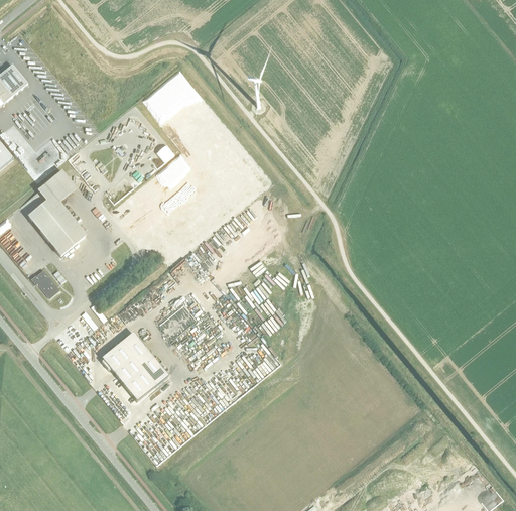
[(12,62),(0,72),(0,95),(4,101),(28,82),(12,62)]
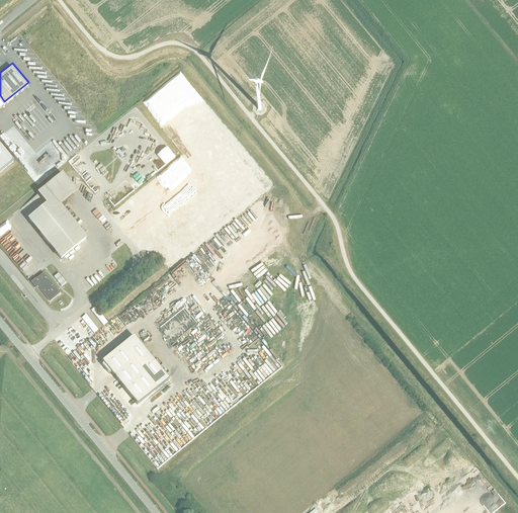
[(0,167),(13,157),(0,140),(0,167)]
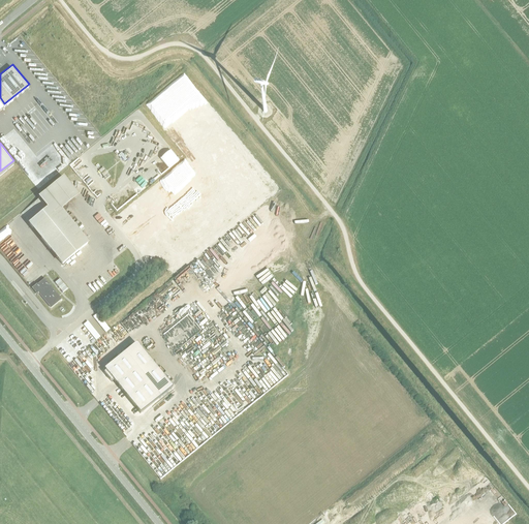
[(124,156),(128,154),(124,147),(120,149),(124,156)]
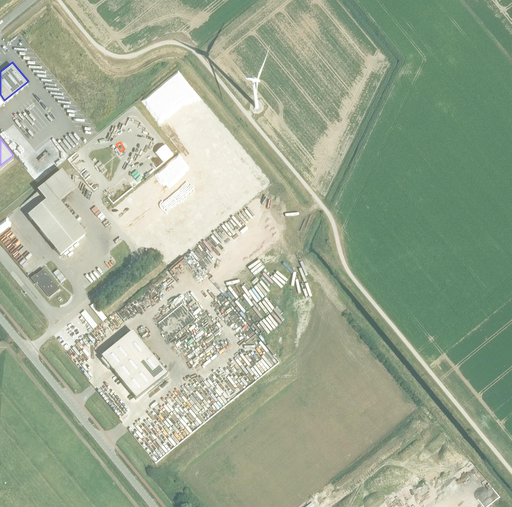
[(96,160),(102,168),(107,165),(100,156),(96,160)]
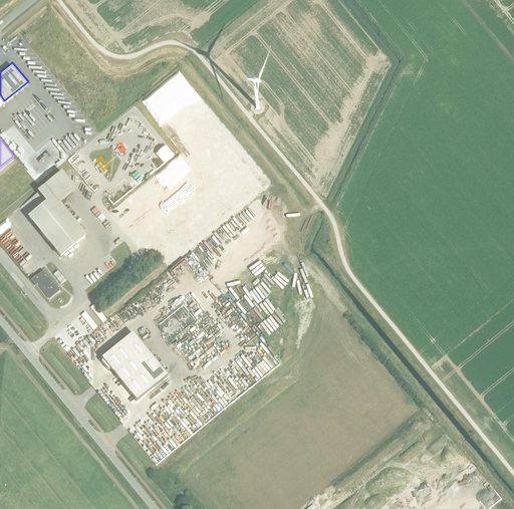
[(37,189),(45,200),(29,213),(60,252),(85,232),(59,200),(77,187),(63,169),(43,185),(37,189)]
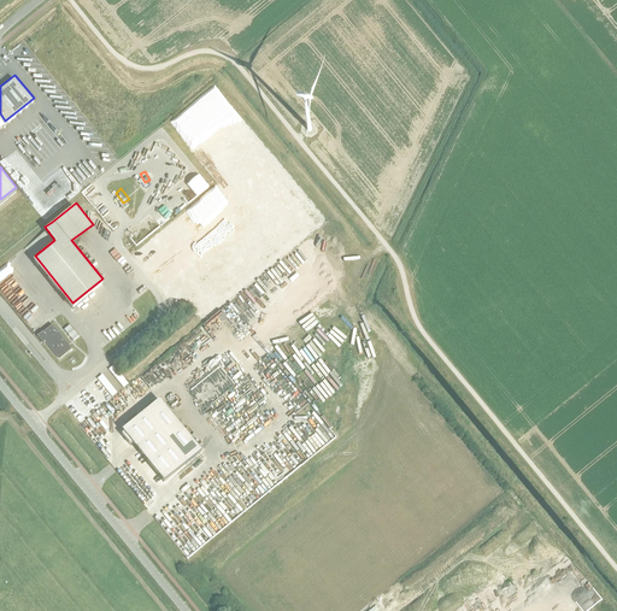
[(164,218),(171,212),(164,204),(157,209),(164,218)]
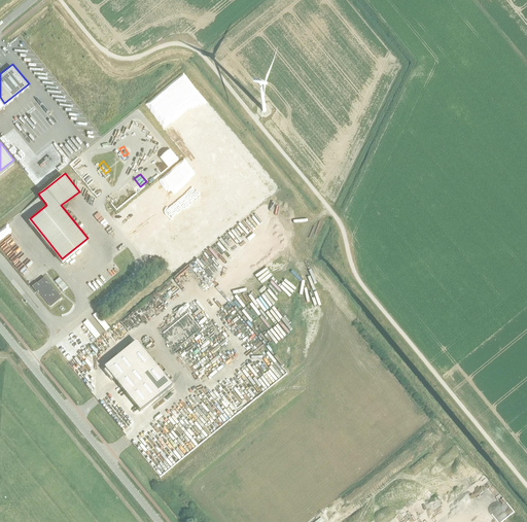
[(98,207),(94,211),(99,215),(102,211),(98,207)]
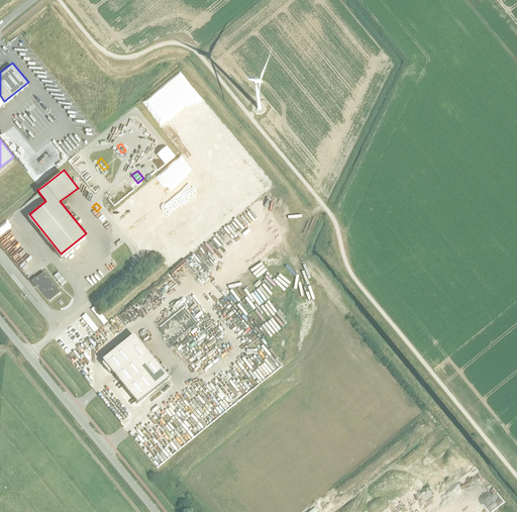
[(98,212),(106,221),(110,217),(102,208),(98,212)]
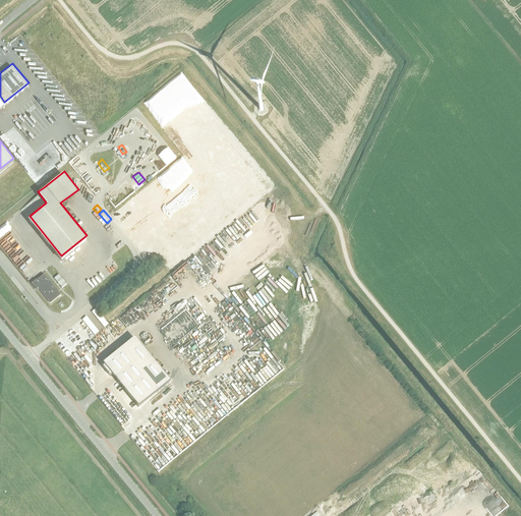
[(37,282),(50,298),(60,290),(44,270),(33,279),(36,282),(37,282)]
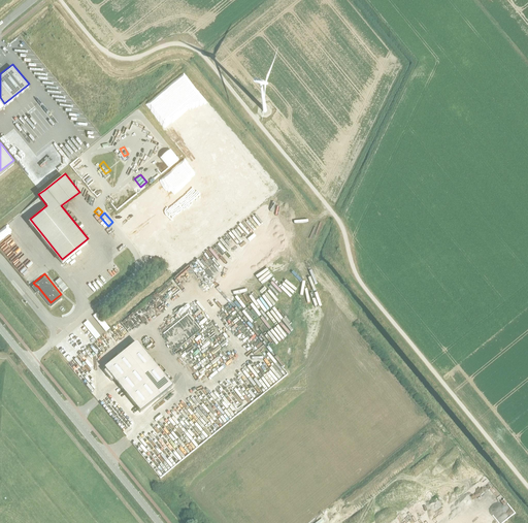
[(59,273),(55,278),(62,287),(67,283),(59,273)]
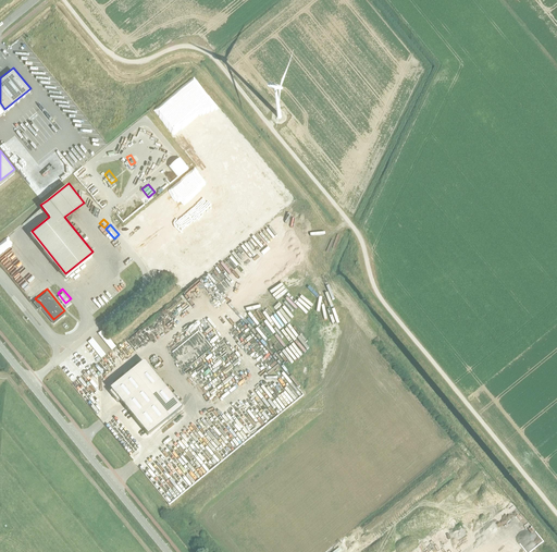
[(103,324),(99,328),(113,345),(118,341),(103,324)]
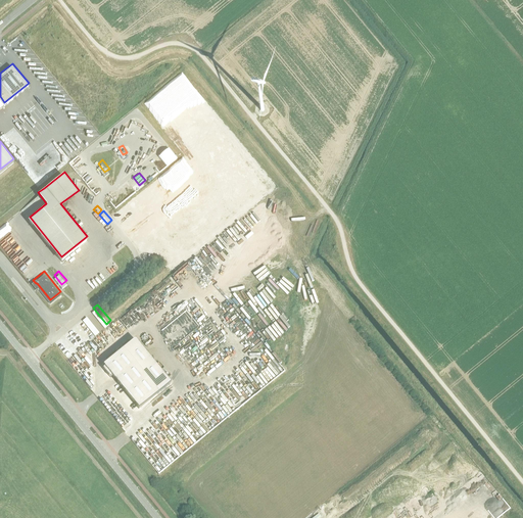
[(97,331),(101,327),(88,312),(84,316),(97,331)]
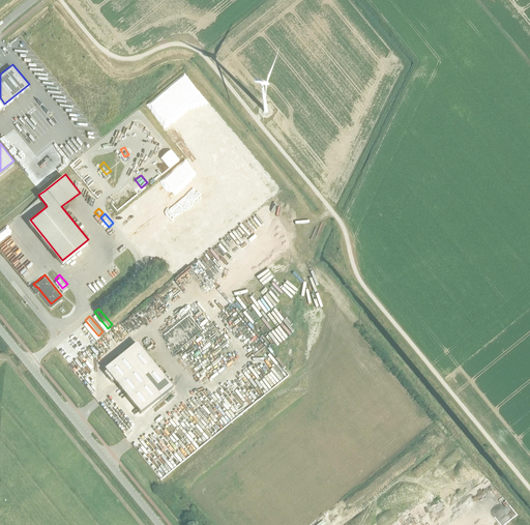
[(243,336),(251,344),(261,334),(254,327),(243,336)]
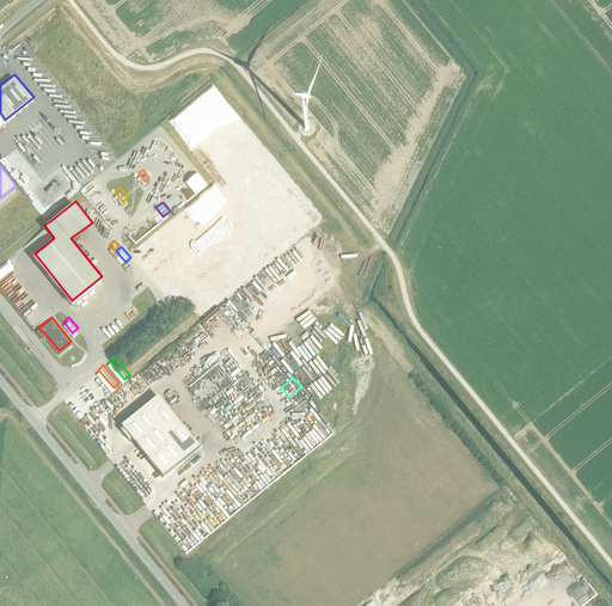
[(225,396),(214,405),(216,408),(227,398),(225,396)]
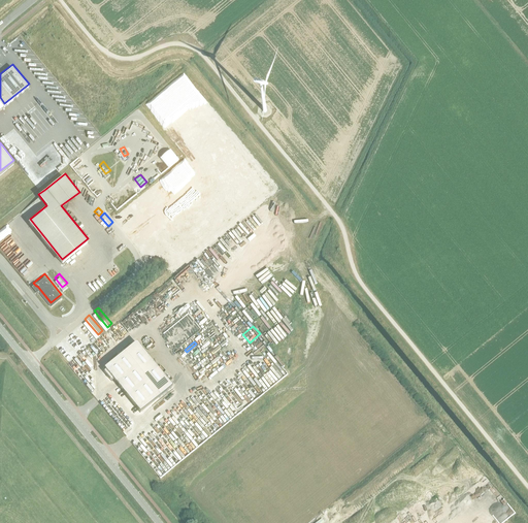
[(93,361),(91,362),(84,348),(78,351),(88,366),(94,363),(93,361)]
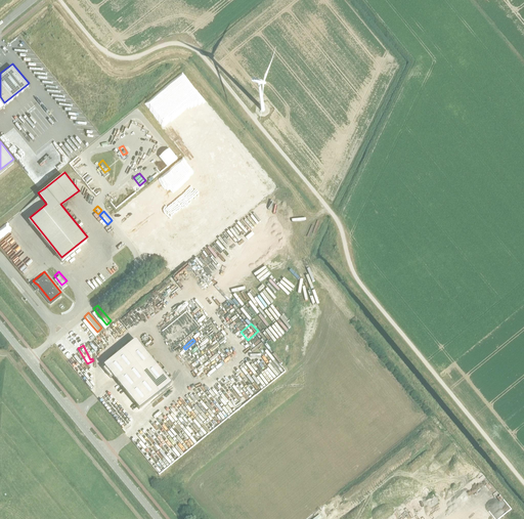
[(159,388),(123,345),(103,361),(104,363),(102,364),(111,374),(112,373),(138,404),(159,388)]
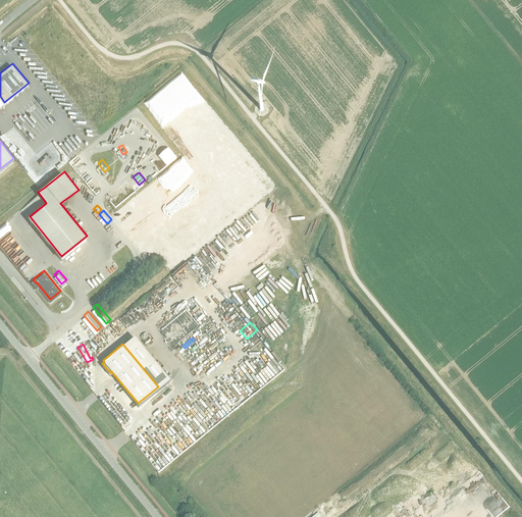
[(266,354),(272,349),(268,344),(262,349),(266,354)]
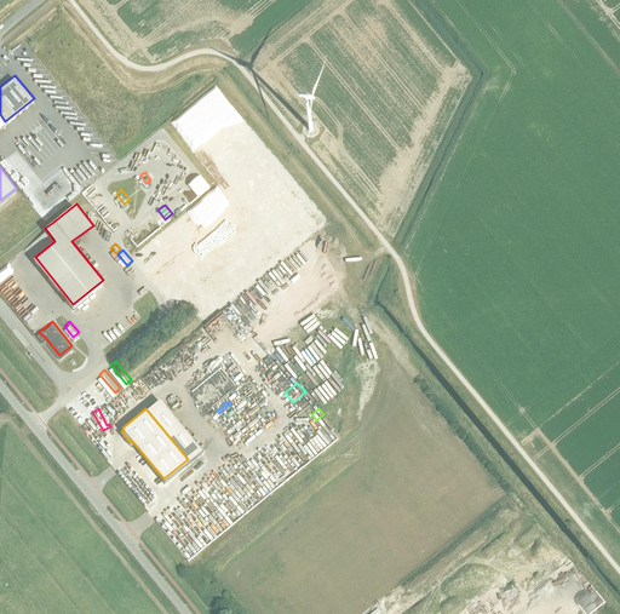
[(245,420),(256,412),(254,409),(244,418),(245,420)]
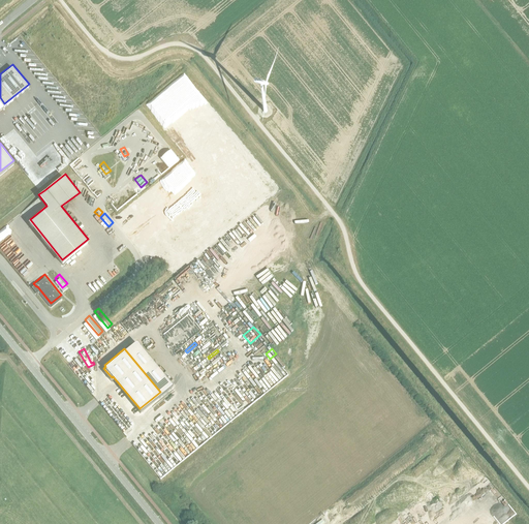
[(74,356),(69,360),(78,369),(83,365),(74,356)]
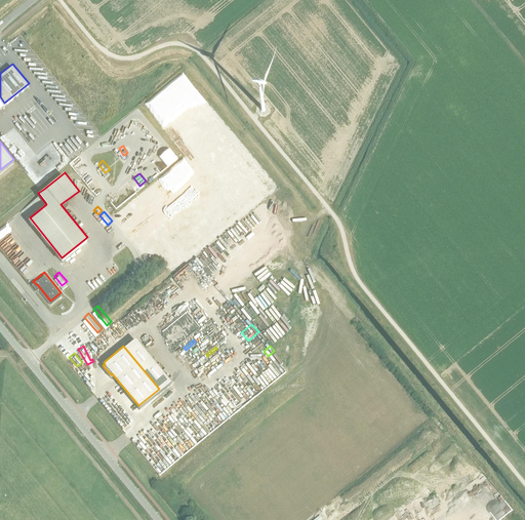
[(272,369),(278,362),(273,357),(271,359),(272,360),(267,364),(272,369)]
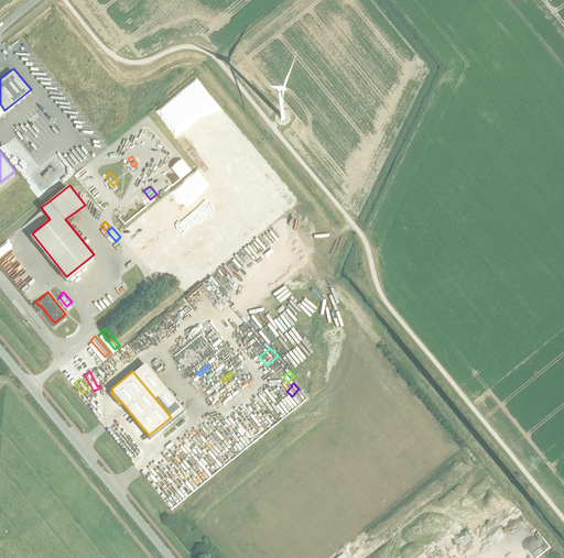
[(245,385),(235,392),(236,394),(247,387),(245,385)]
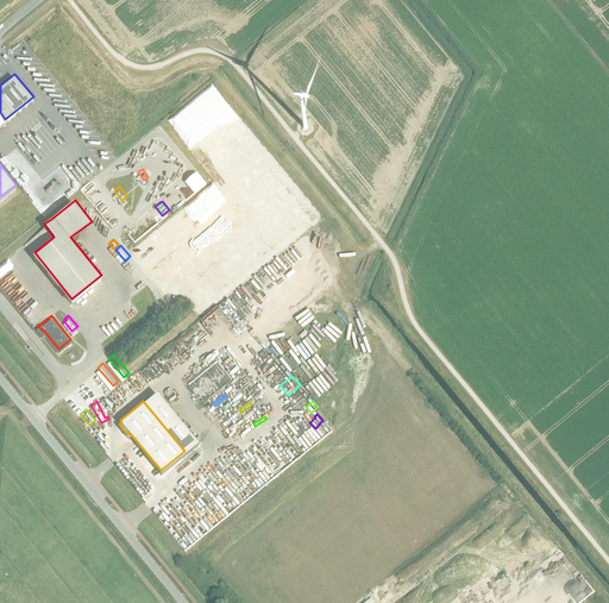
[(221,446),(219,448),(226,457),(228,454),(221,446)]
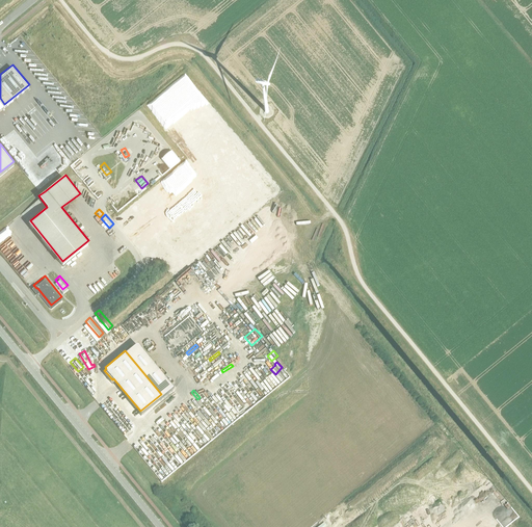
[(192,404),(188,400),(190,398),(189,396),(184,400),(190,406),(192,404)]
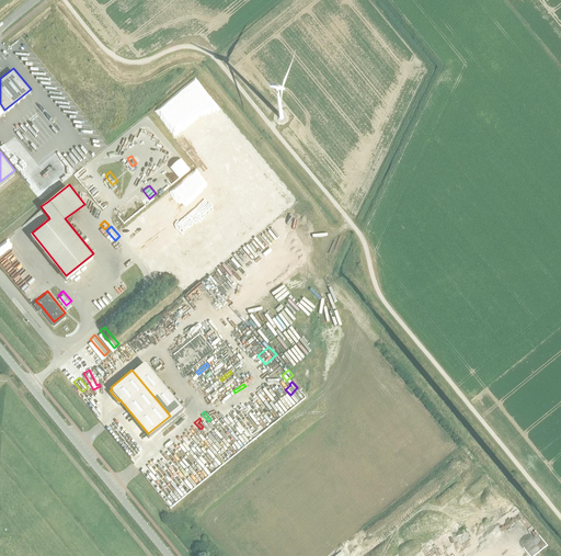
[(187,434),(185,437),(192,443),(194,441),(187,434)]
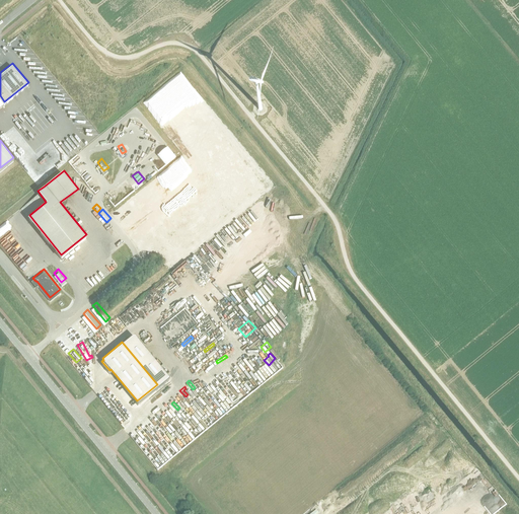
[(212,408),(208,404),(207,406),(204,402),(201,405),(207,412),(212,408)]
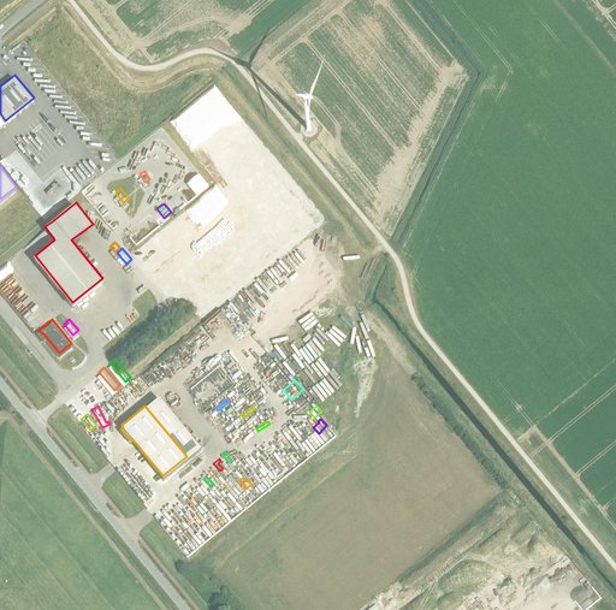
[(202,479),(200,481),(208,491),(211,489),(202,479)]
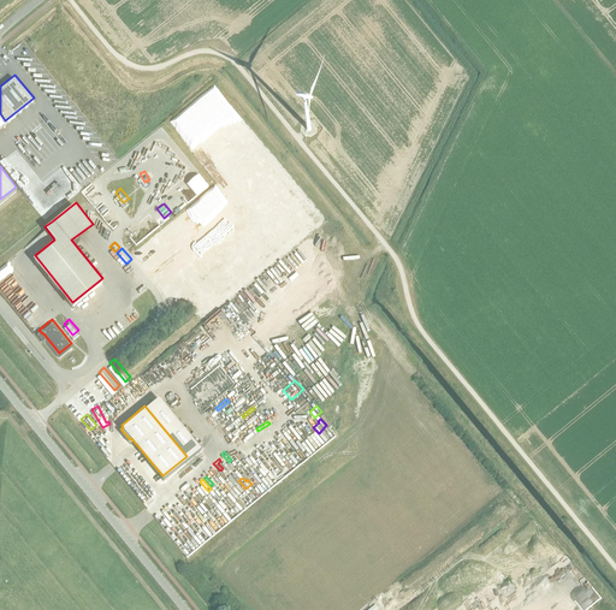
[(196,497),(199,495),(190,485),(188,487),(196,497)]
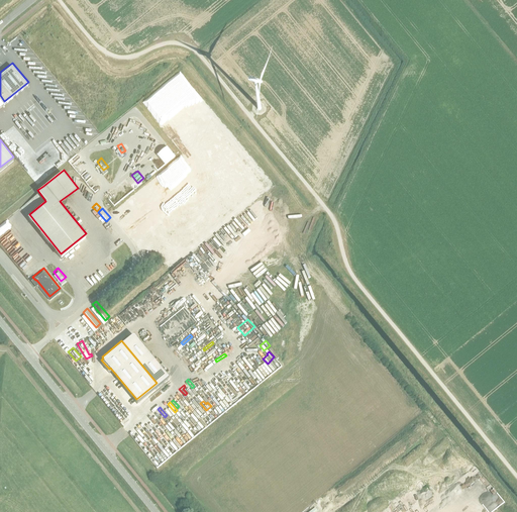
[(178,411),(176,413),(182,419),(184,417),(178,411)]
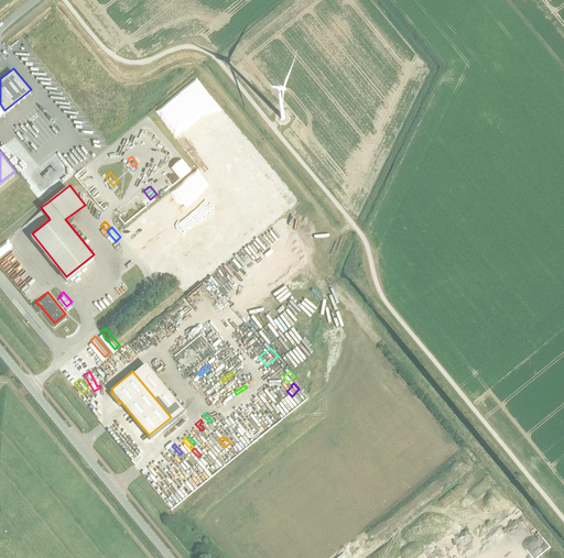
[(196,470),(198,468),(190,460),(188,462),(196,470)]
